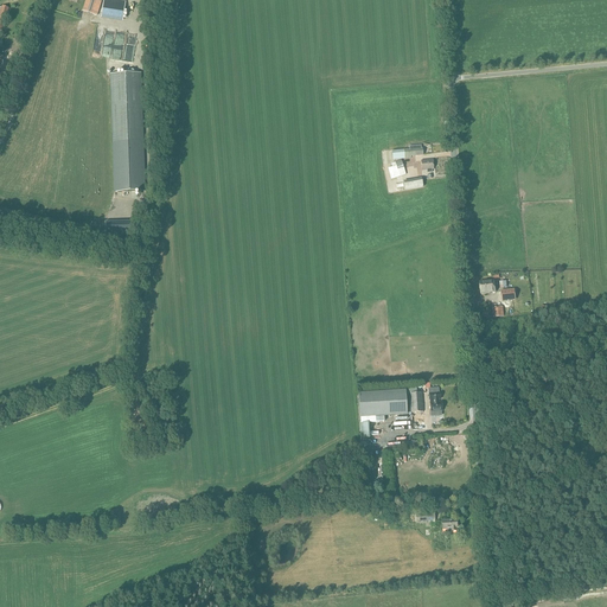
[(96,16),(101,0),(87,0),(83,11),(96,16)]
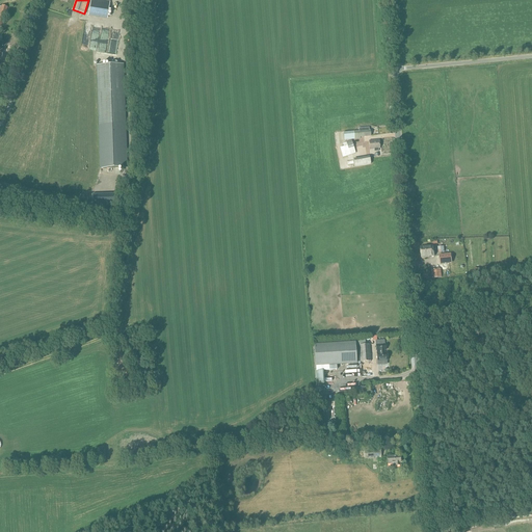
[(107,18),(109,1),(99,0),(90,0),(88,15),(107,18)]
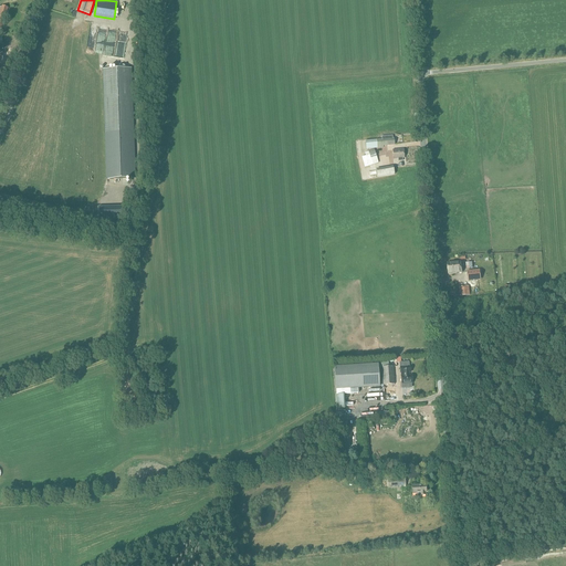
[(132,69),(103,70),(106,180),(135,179),(132,69)]
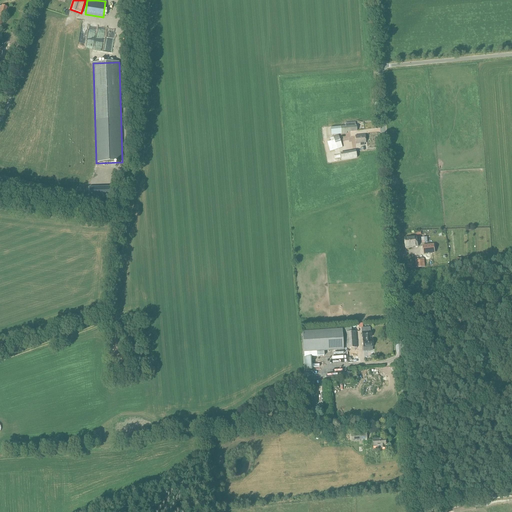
[(345,124),(345,126),(331,127),(331,135),(347,134),(347,132),(357,131),(356,125),(354,125),(354,123),(345,124)]
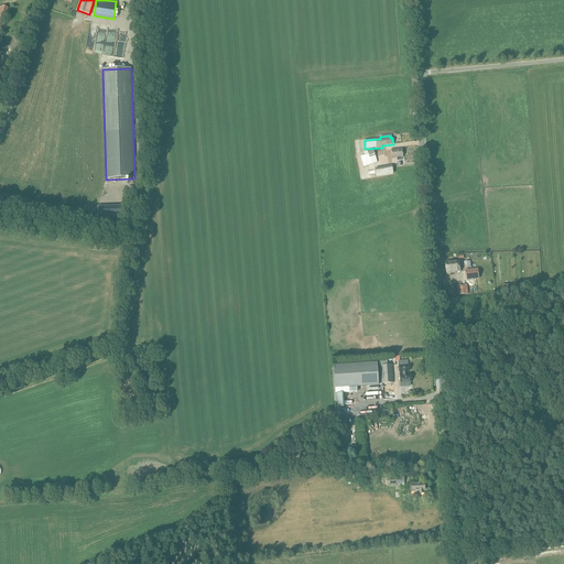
[(365,166),(377,162),(372,149),(364,152),(365,155),(361,156),(365,166)]
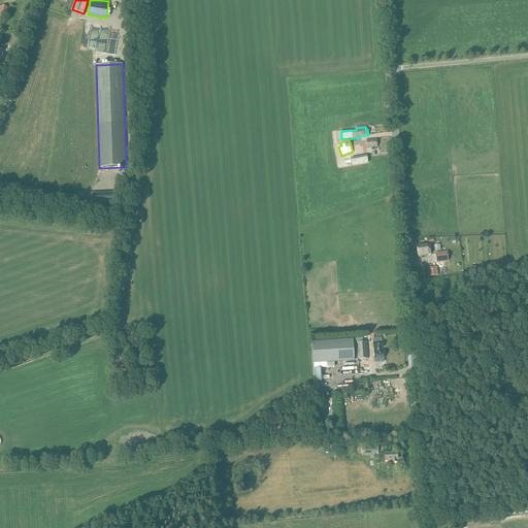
[(376,139),(370,140),(366,140),(367,149),(370,149),(371,151),(375,151),(374,147),(377,147),(376,139)]
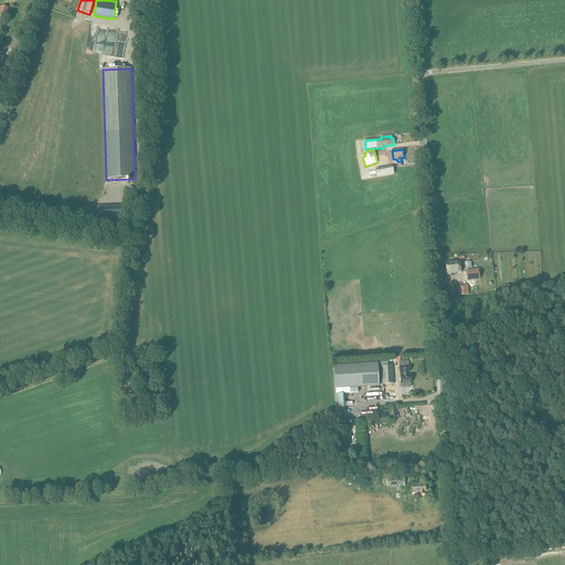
[(377,177),(394,174),(393,168),(376,170),(377,177)]
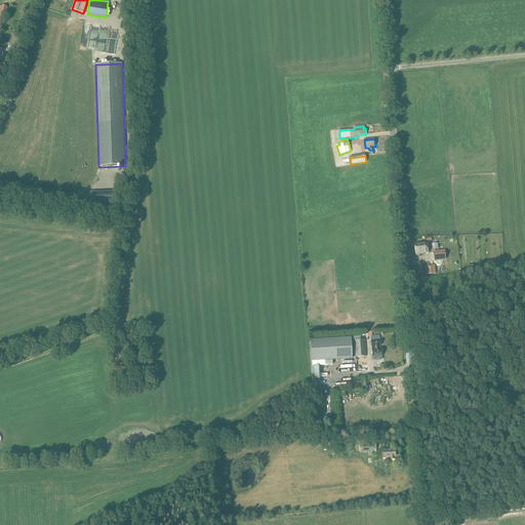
[(90,193),(91,205),(115,204),(115,192),(90,193)]
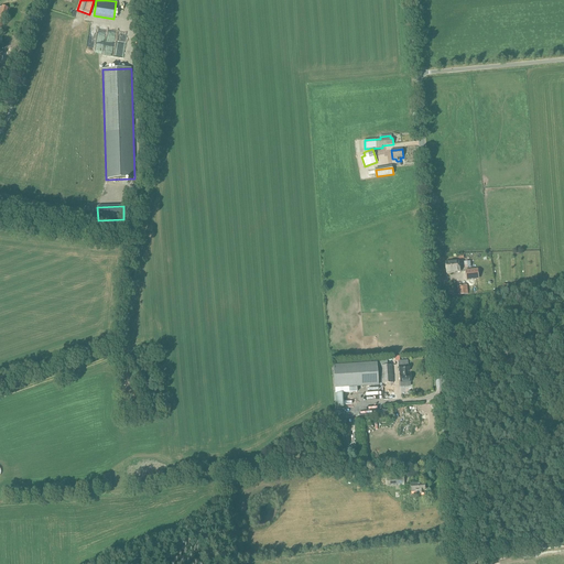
[(455,273),(454,271),(459,271),(458,261),(446,262),(447,272),(449,272),(449,273),(455,273)]
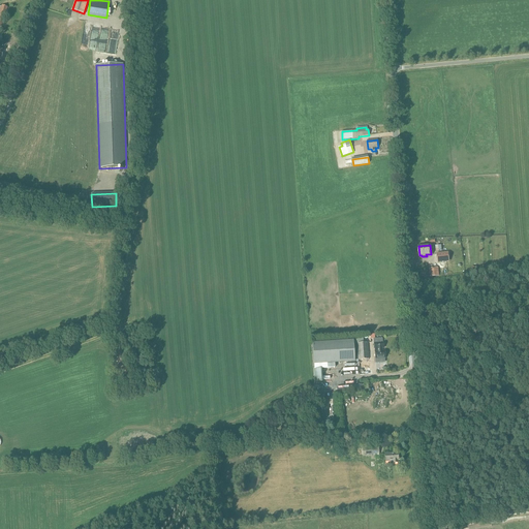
[(448,253),(437,254),(438,261),(448,260),(448,253)]
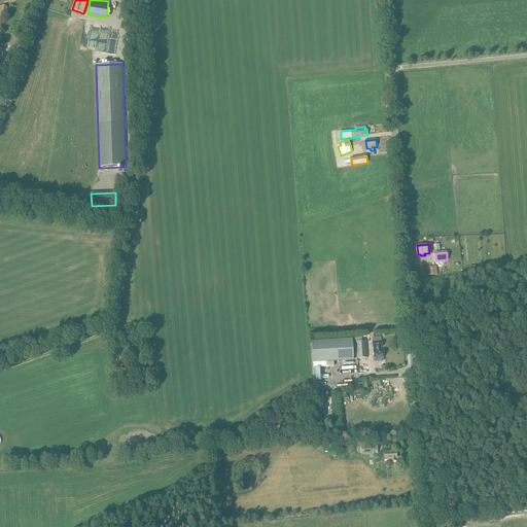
[(436,267),(427,268),(428,275),(428,276),(437,275),(437,274),(436,267)]
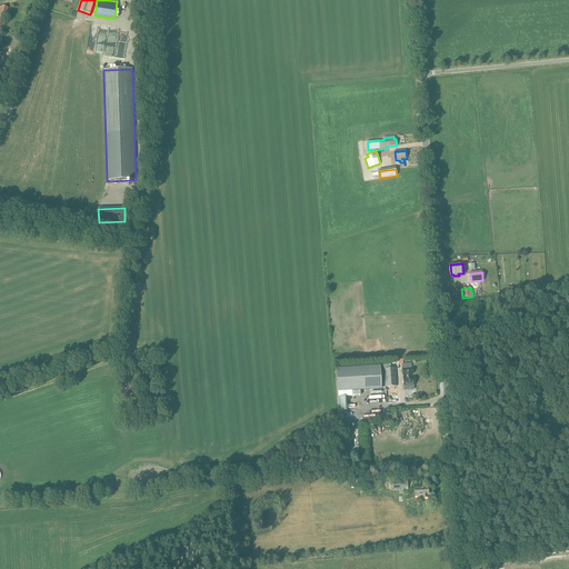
[(411,362),(401,363),(401,368),(400,368),(401,375),(405,375),(405,377),(401,377),(402,385),(413,383),(413,376),(411,376),(410,373),(412,373),(411,362)]
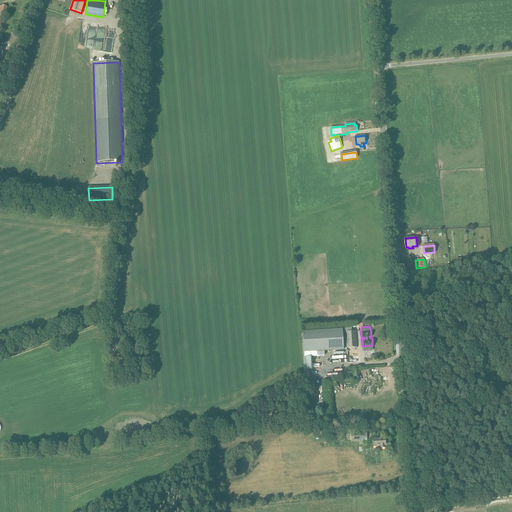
[(381,343),(389,339),(383,329),(376,333),(381,343)]
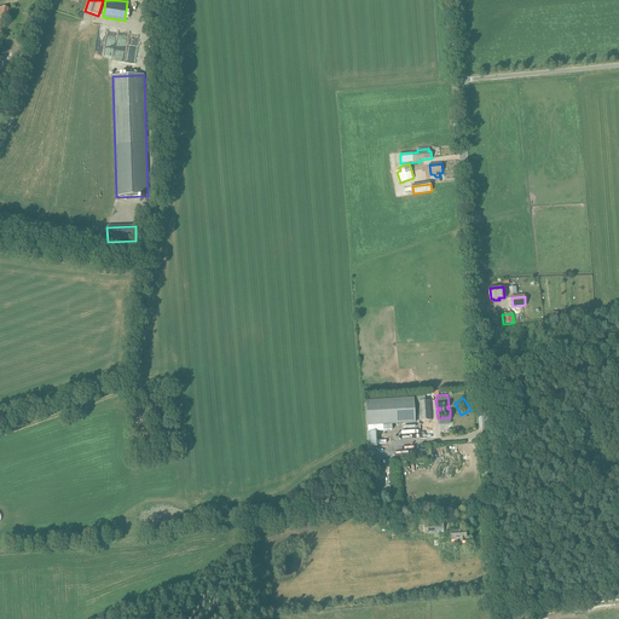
[(368,424),(416,421),(414,399),(366,403),(368,424)]
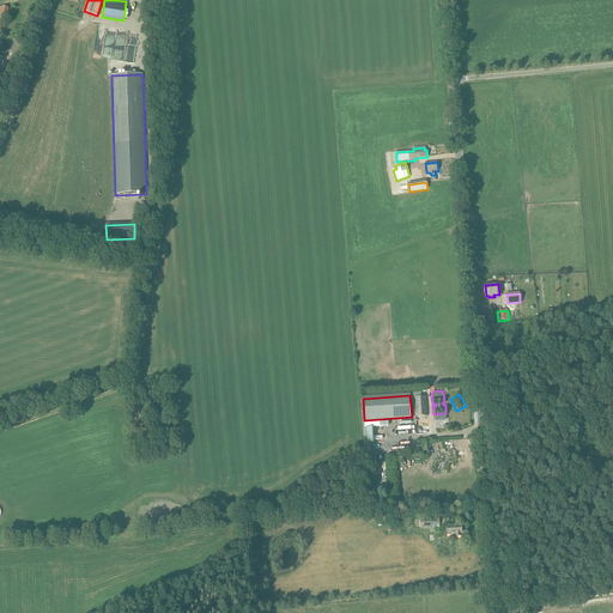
[(416,417),(428,416),(426,396),(414,398),(416,417)]
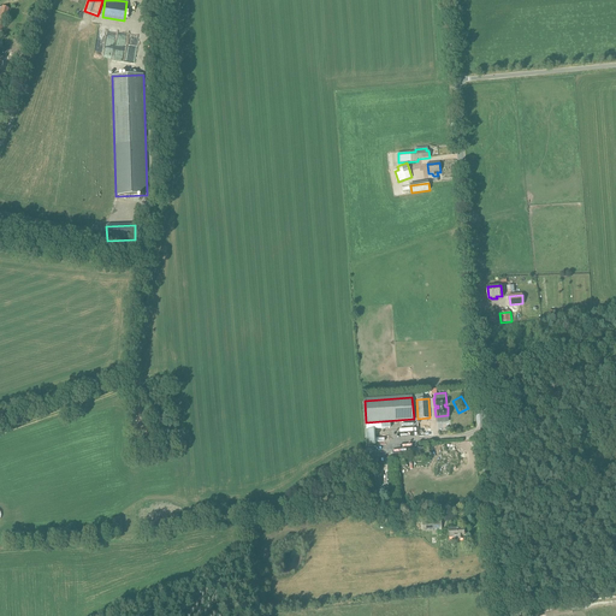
[(422,532),(442,529),(440,519),(421,520),(422,532)]
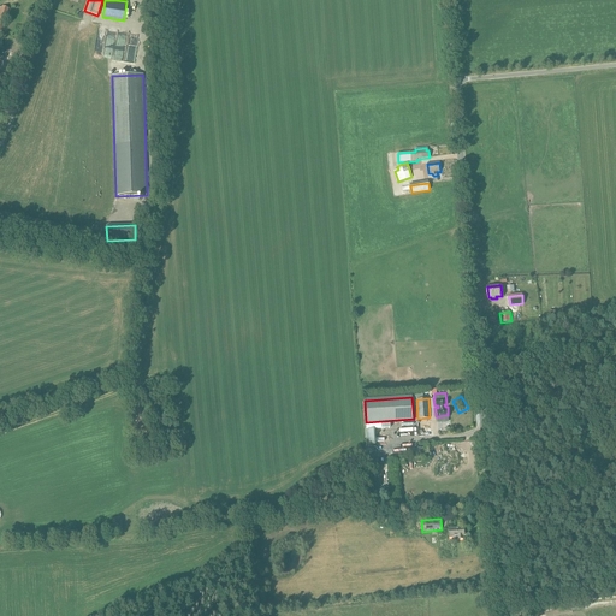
[(463,539),(463,535),(465,535),(463,528),(452,529),(449,529),(449,538),(457,537),(457,539),(463,539)]
